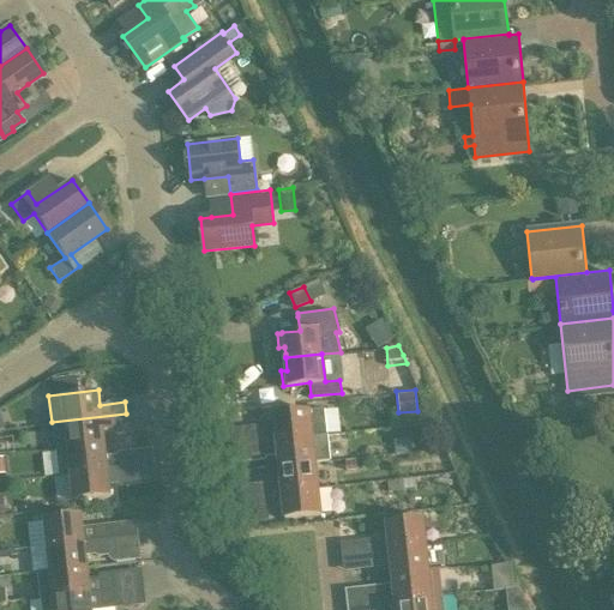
[(251,429),(252,441),(327,433),(325,408),(274,412),(275,427),(251,429)]
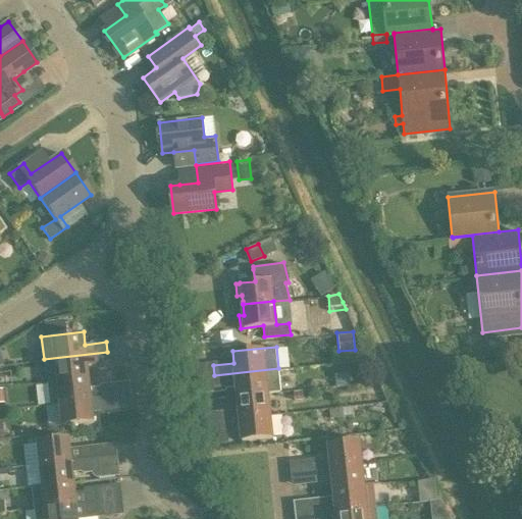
[(44,359),(47,380),(89,376),(87,364),(108,362),(107,352),(44,359)]
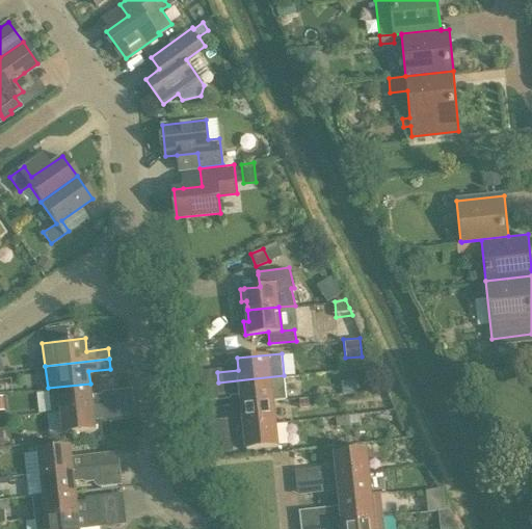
[(241,391),(242,402),(287,397),(284,375),(218,382),(219,393),(241,391)]
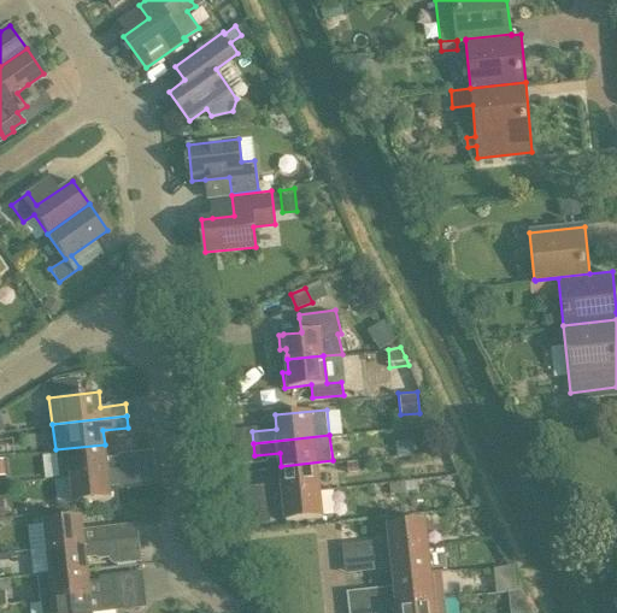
[(56,449),(58,476),(133,467),(131,451),(106,453),(105,444),(56,449)]
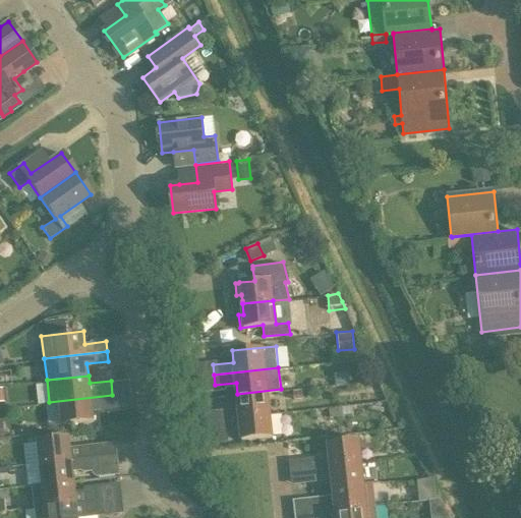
[(237,394),(239,415),(271,412),(269,391),(281,390),(281,389),(237,394)]
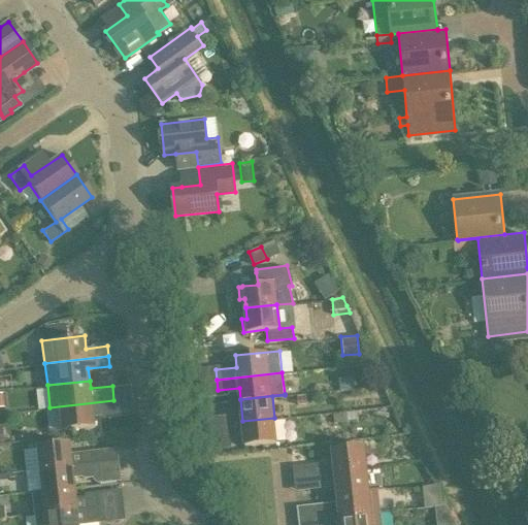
[(113,400),(50,407),(50,408),(60,406),(63,429),(95,426),(93,413),(104,412),(114,411),(113,400)]
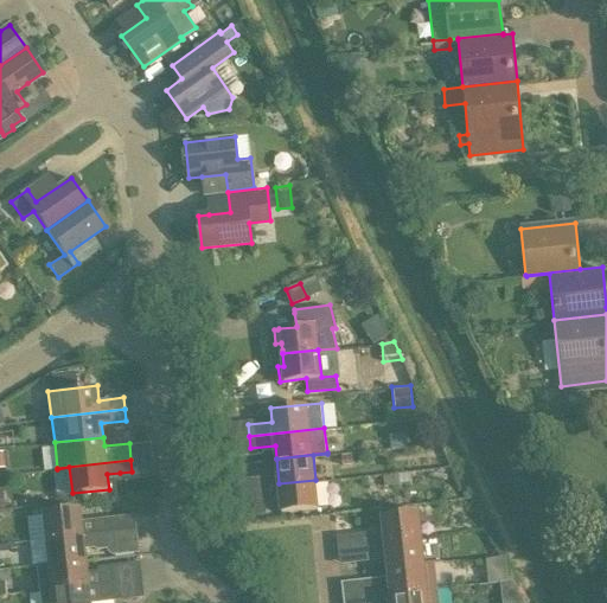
[(254,475),(255,486),(266,485),(266,474),(254,475)]
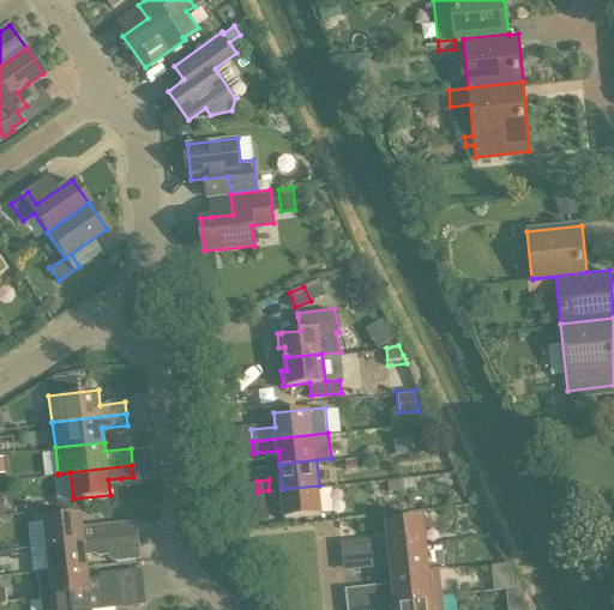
[(321,513),(319,485),(282,489),(286,518),(321,513)]
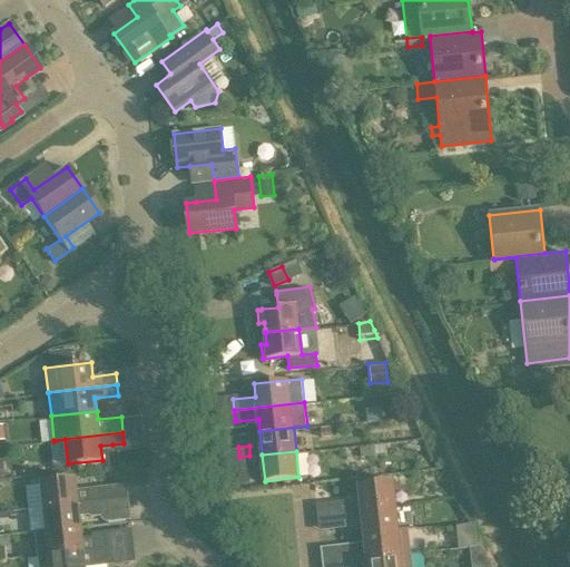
[(251,468),(249,456),(239,457),(241,469),(251,468)]
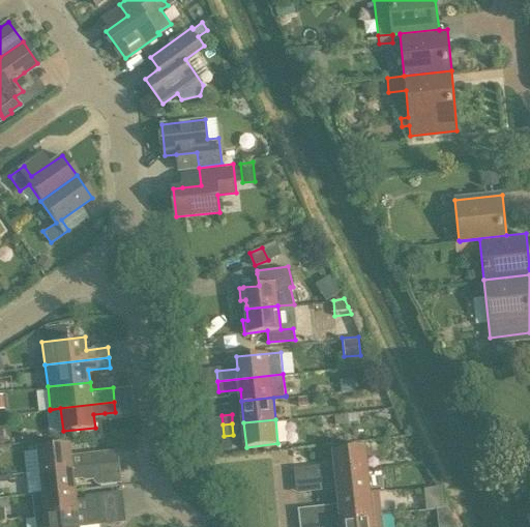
[(37,447),(39,469),(72,466),(70,443),(37,447)]
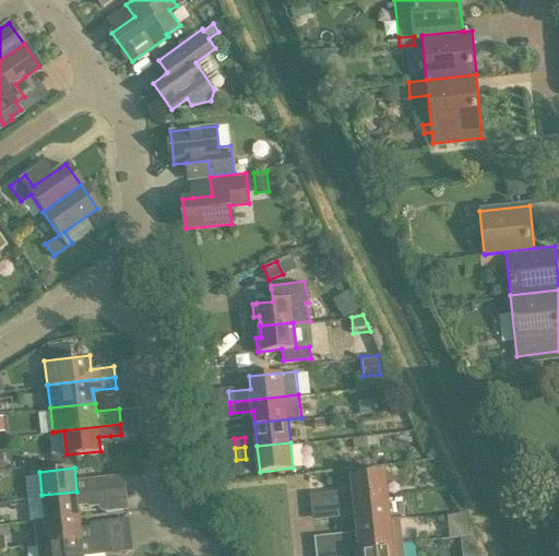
[(385,472),(352,475),(354,499),(388,496),(385,472)]
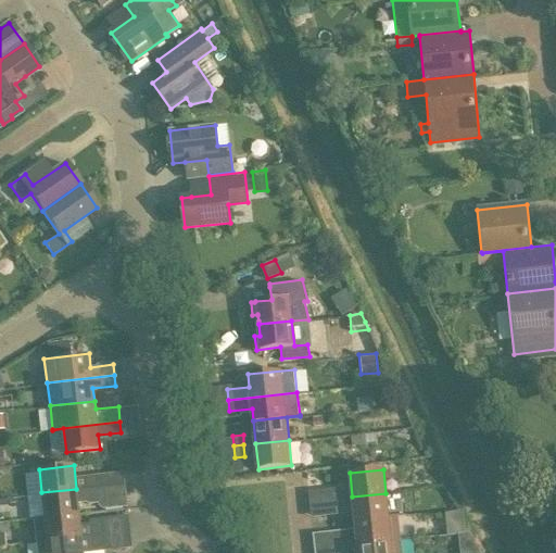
[(98,486),(97,473),(84,475),(85,488),(98,486)]
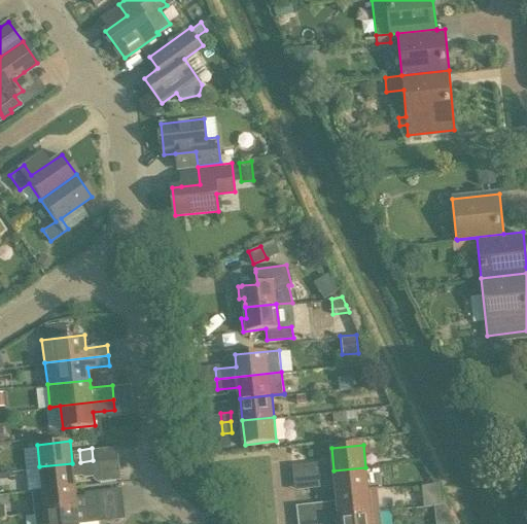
[(32,489),(32,490),(75,486),(73,474),(83,472),(94,470),(93,460),(80,462),(72,463),(39,466),(42,488),(32,489)]
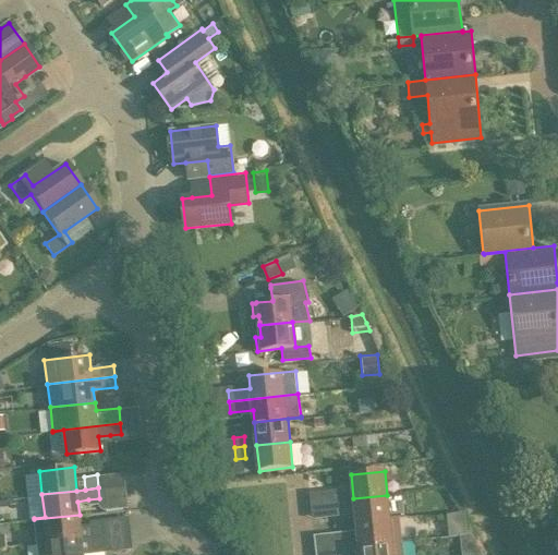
[(341,487),(330,489),(331,501),(343,499),(342,498),(341,487)]
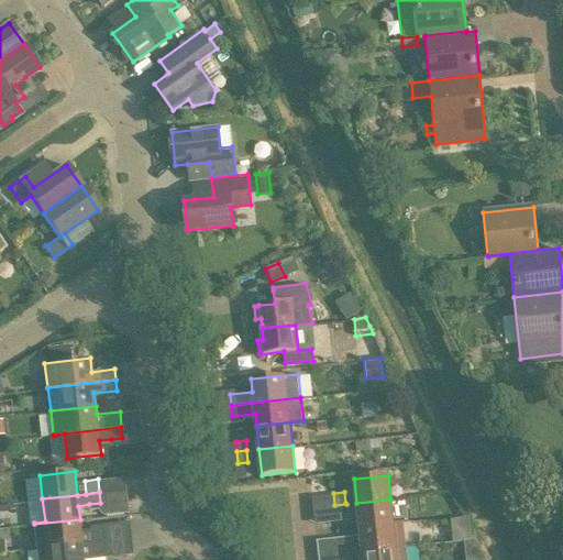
[(357,513),(360,526),(404,520),(404,519),(393,522),(390,500),(356,503),(346,504),(334,505),(335,515),(357,513)]
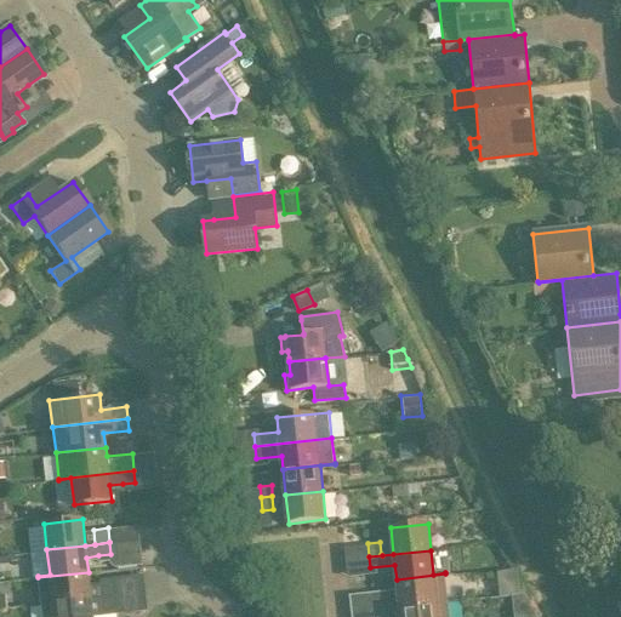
[(502,567),(505,593),(524,592),(522,565),(502,567)]
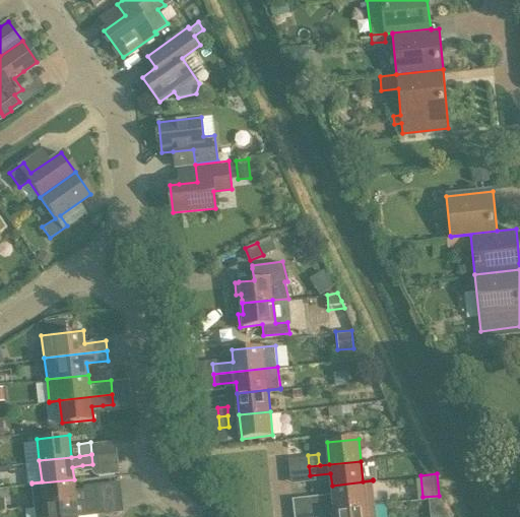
[(31,483),(35,505),(96,498),(94,488),(75,490),(74,479),(31,483)]
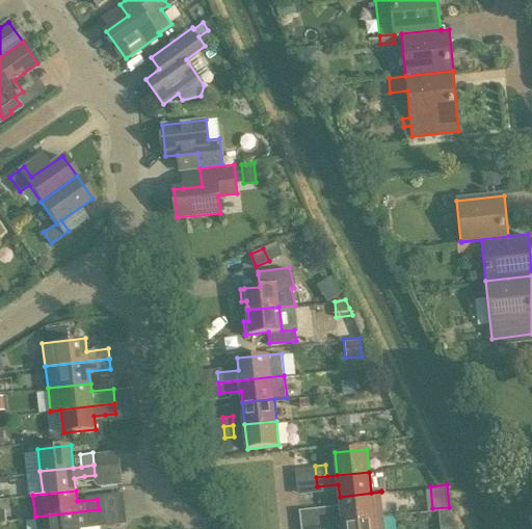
[(340,505),(320,507),(321,516),(321,521),(383,514),(381,492),(340,497),(340,505)]
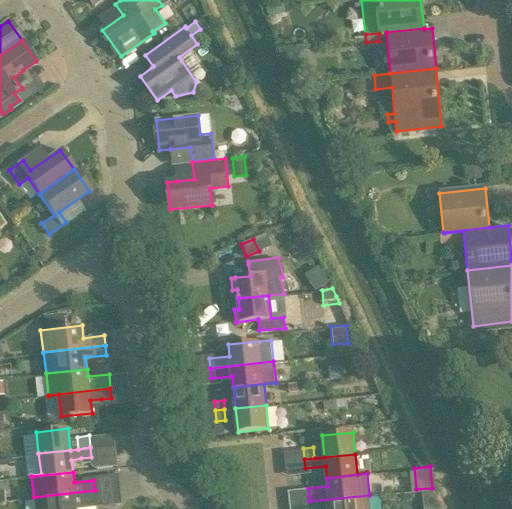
[(444,508),(442,487),(425,489),(427,508),(444,508)]
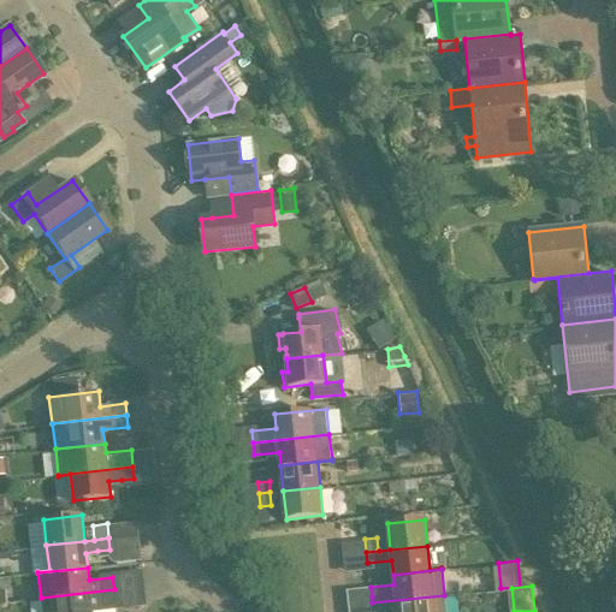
[(114,589),(41,598),(41,611),(92,611),(92,604),(104,602),(116,602),(114,589)]
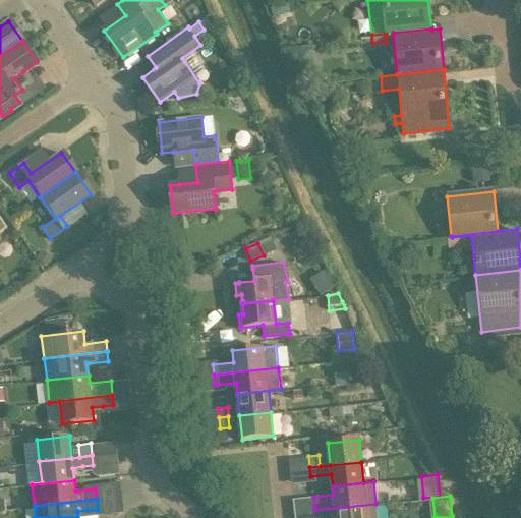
[(377,517),(375,504),(314,510),(315,517),(377,517)]
